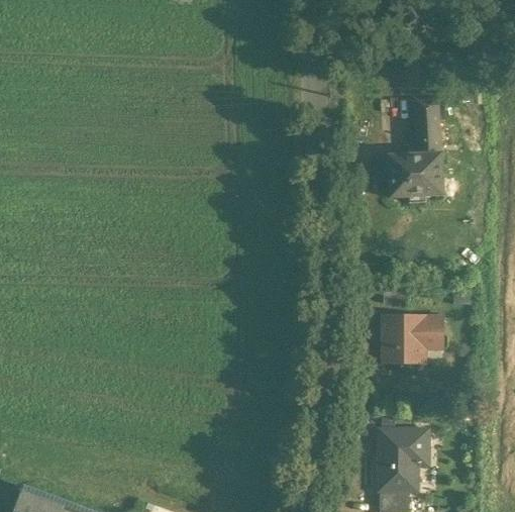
[(415,97),(419,150),(419,152),(442,150),(438,95),(415,97)]
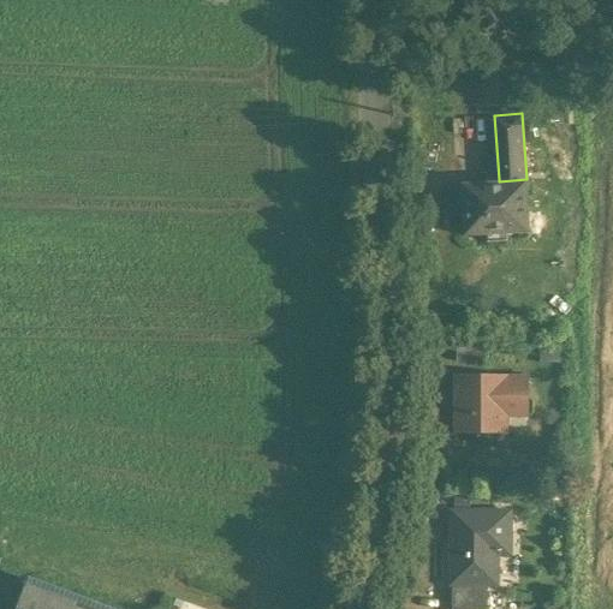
[(527,179),(499,181),(499,179),(488,179),(488,183),(463,184),(456,190),(456,199),(464,204),(466,204),(468,233),(489,232),(491,239),(510,238),(510,231),(530,230),(527,179)]
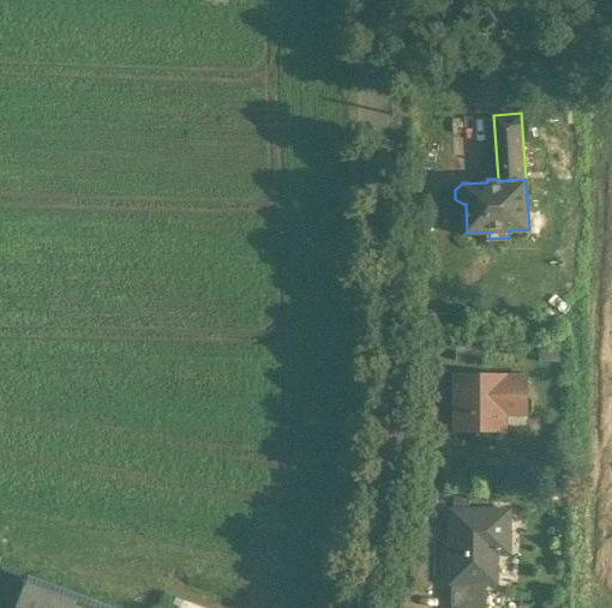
[(489,339),(457,339),(457,357),(489,357),(489,339)]
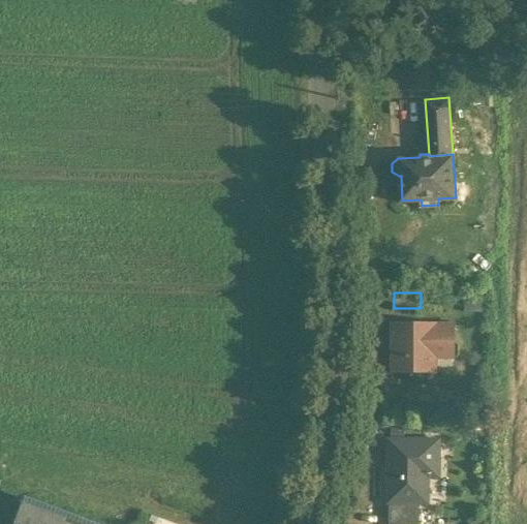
[(435,320),(392,321),(394,372),(436,371),(436,341),(456,340),(456,324),(435,324),(435,320)]
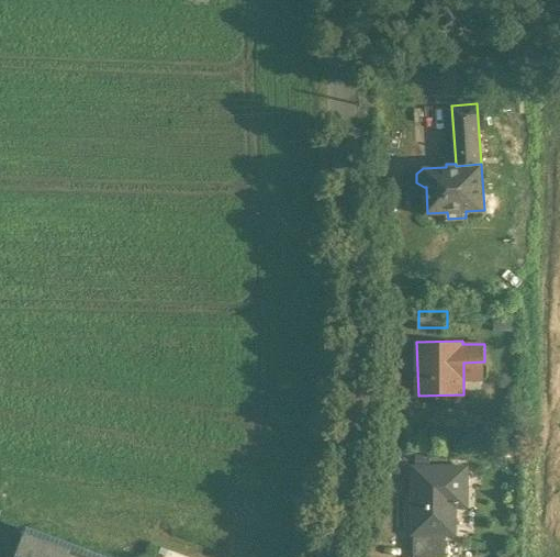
[(468,463),(413,461),(412,531),(415,531),(445,532),(456,532),(456,488),(467,488),(468,463)]
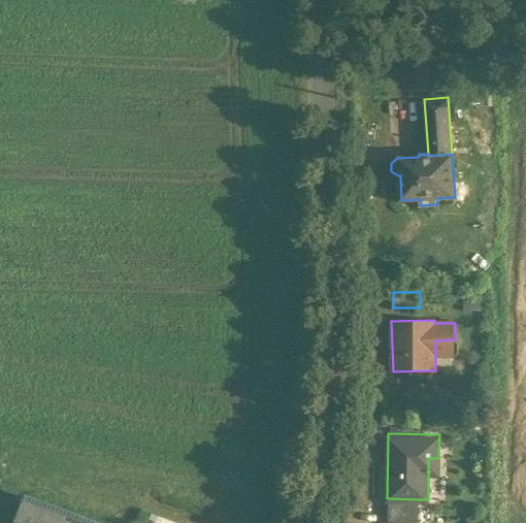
[(99,522),(28,496),(18,522),(99,522)]
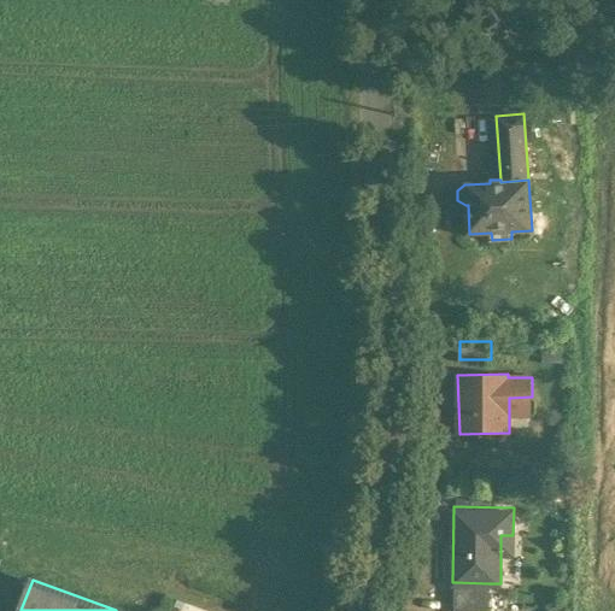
[(488,610),(488,583),(456,582),(455,610),(488,610)]
